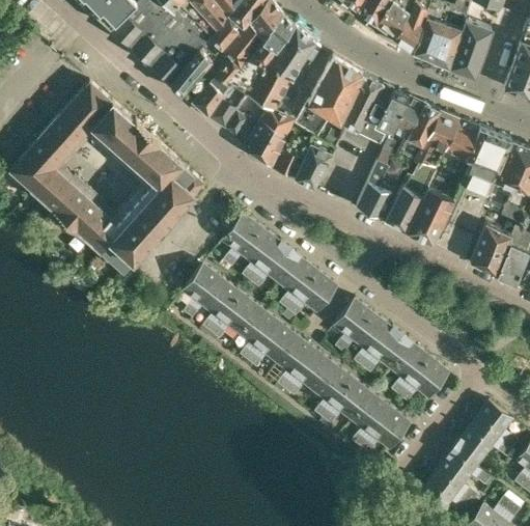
[(114,0),(82,0),(80,2),(96,17),(114,0)]
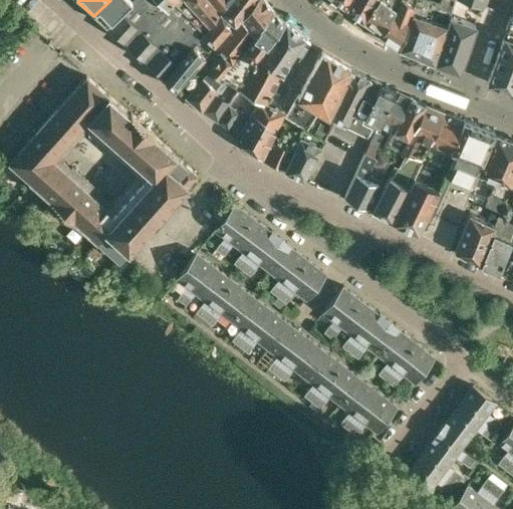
[(134,5),(129,0),(110,0),(93,16),(107,29),(134,5)]
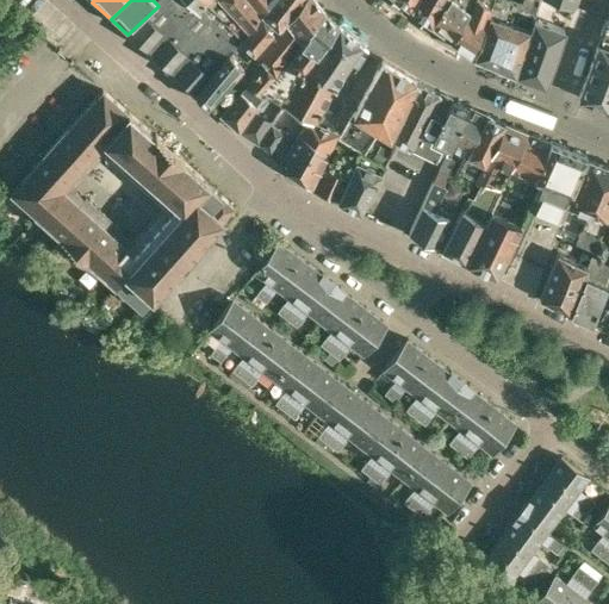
[(185,0),(163,0),(159,6),(128,35),(142,48),(178,81),(197,98),(197,97),(230,58),(240,45),(250,32),(219,0),(210,0),(198,13),(185,0)]
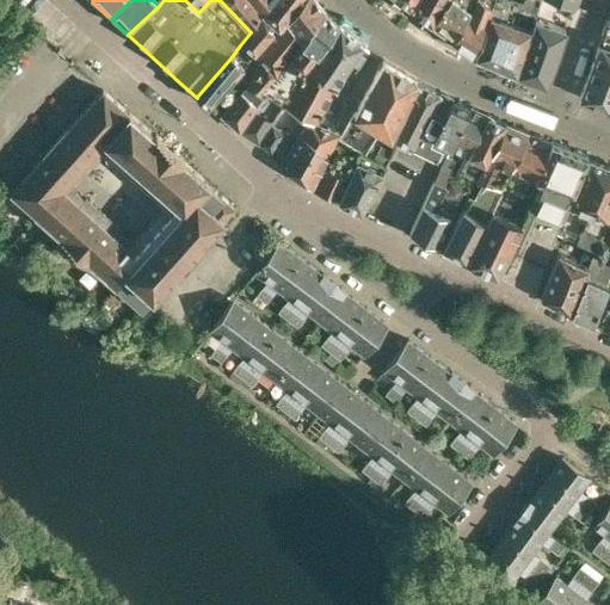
[(275,0),(185,0),(198,13),(210,0),(220,0),(251,32),(275,0)]
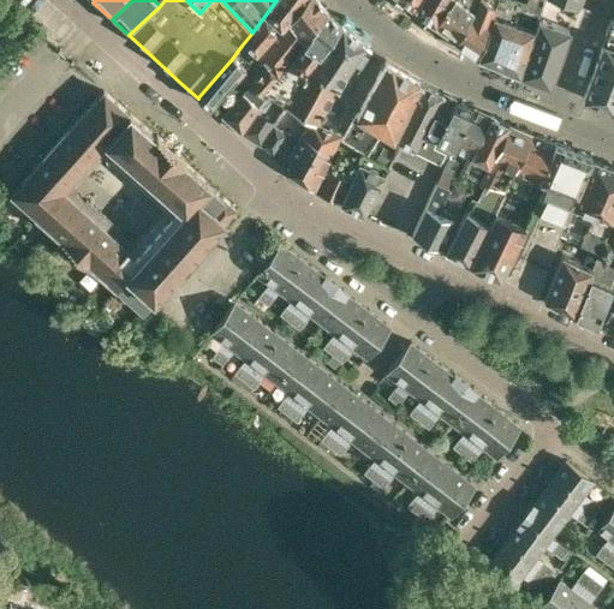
[(300,0),(276,0),(252,33),(242,46),(257,57),(300,0)]
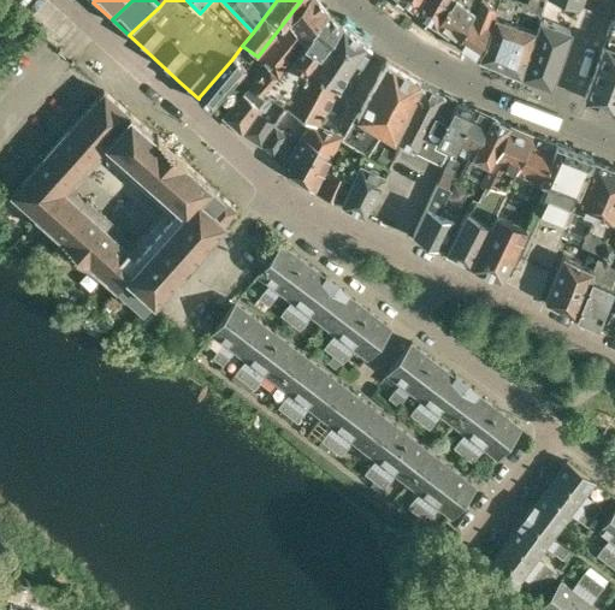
[(327,15),(317,0),(301,0),(258,57),(271,72),(246,99),(259,111),(265,102),(264,101),(279,84),(281,83),(291,66),(327,15)]
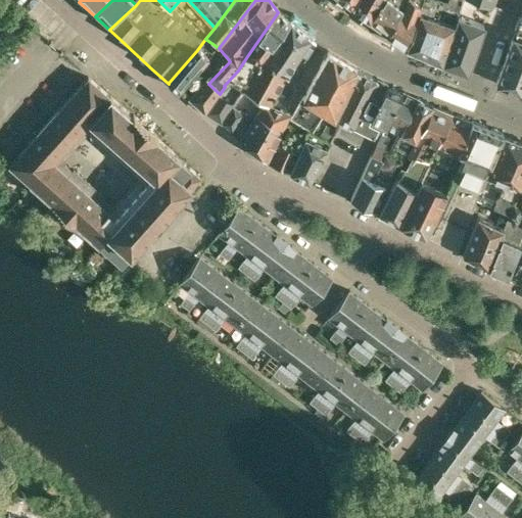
[(340,0),(352,9),(358,0),(340,0)]
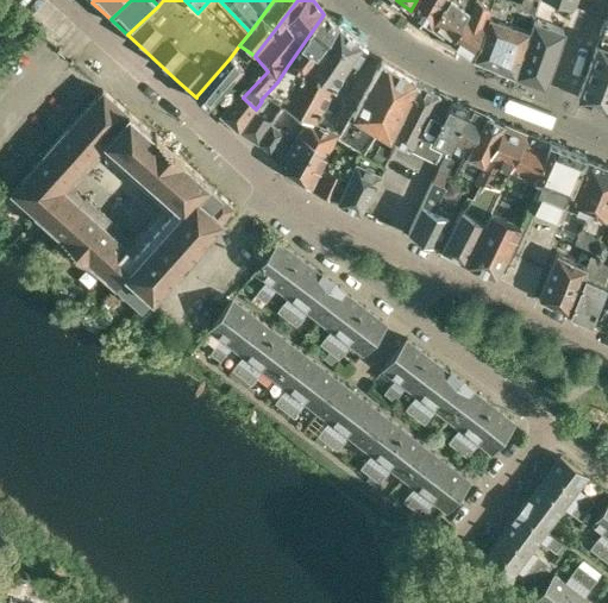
[(417,0),(411,11),(409,13),(431,29),(445,0),(417,0)]
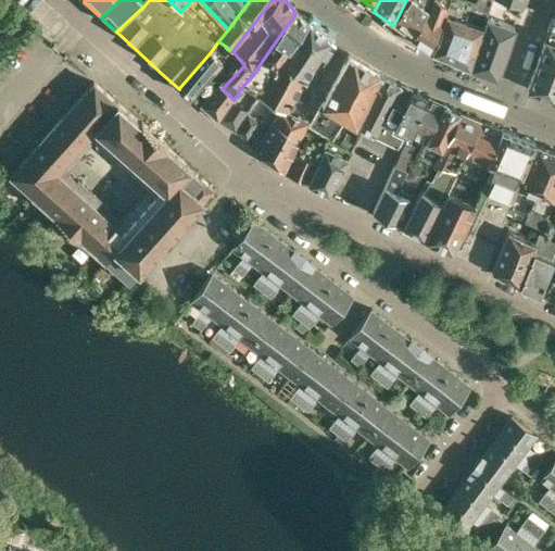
[(412,39),(413,39),(431,0),(406,0),(393,26),(412,39)]
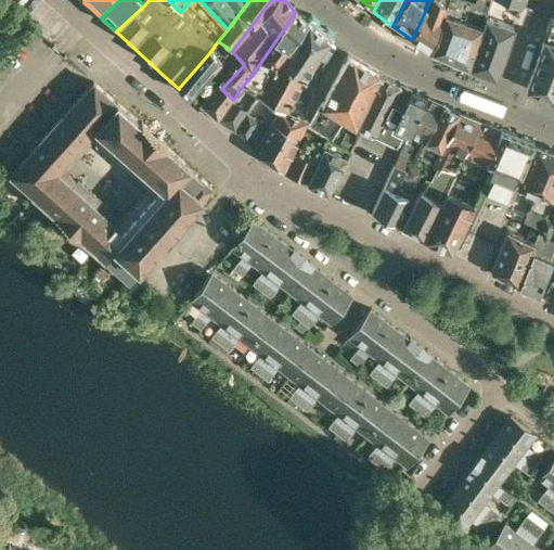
[(432,53),(452,0),(430,0),(412,39),(432,53)]
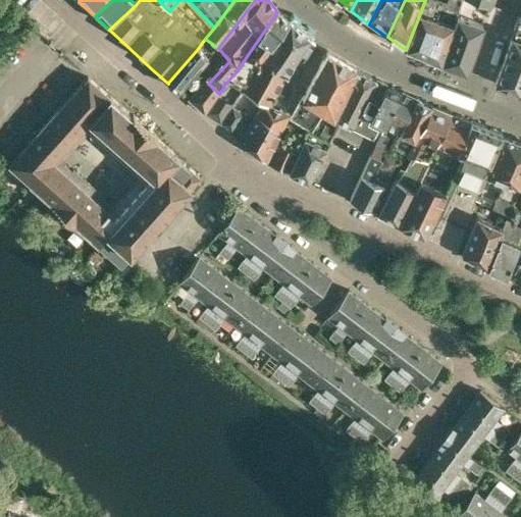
[(425,0),(406,50),(406,51),(443,65),(459,13),(463,0),(425,0)]
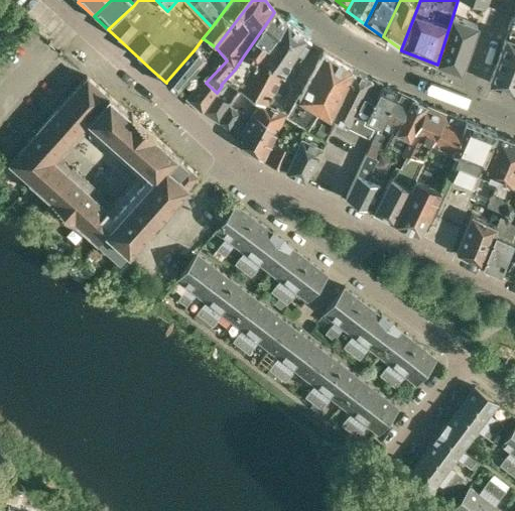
[(488,0),(459,0),(486,9),(488,0)]
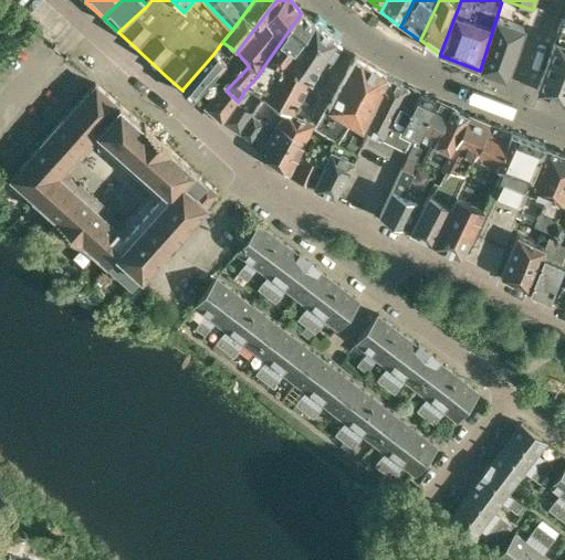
[(315,27),(301,13),(268,61),(276,66),(255,97),(263,103),(269,106),(315,27)]
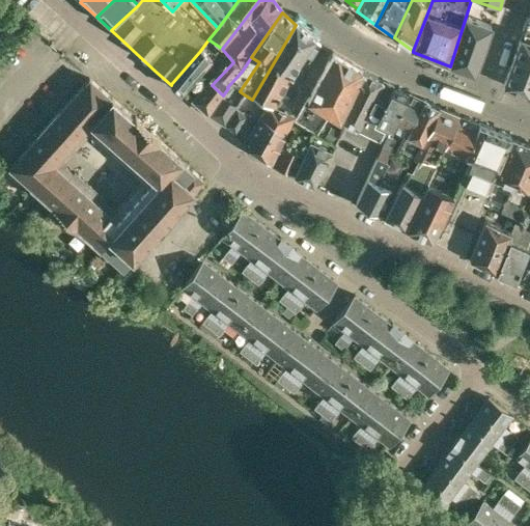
[(475,17),(467,14),(450,66),(475,77),(493,28),(473,22),(475,17)]
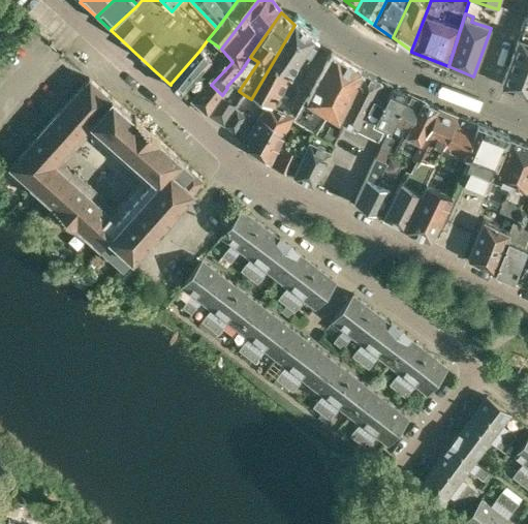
[(527,21),(520,39),(503,88),(527,98),(527,21)]
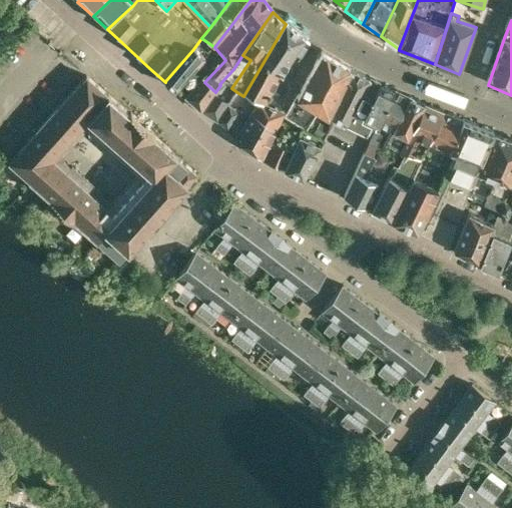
[(260,105),(252,116),(265,124),(278,133),(287,116),(268,107),(291,60),(305,40),(286,24),(243,96),(260,105)]
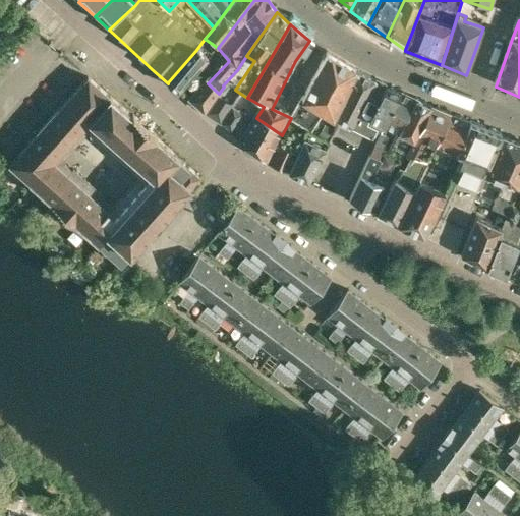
[(209,60),(196,50),(168,83),(179,94),(209,60)]
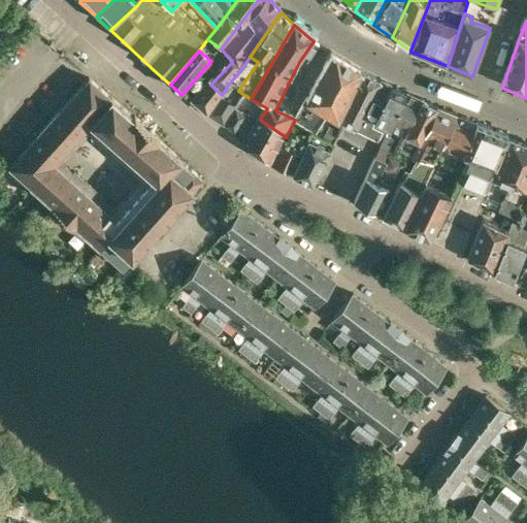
[(308,103),(307,102),(297,122),(315,134),(327,116),(338,123),(363,75),(333,56),(325,72),(308,103)]
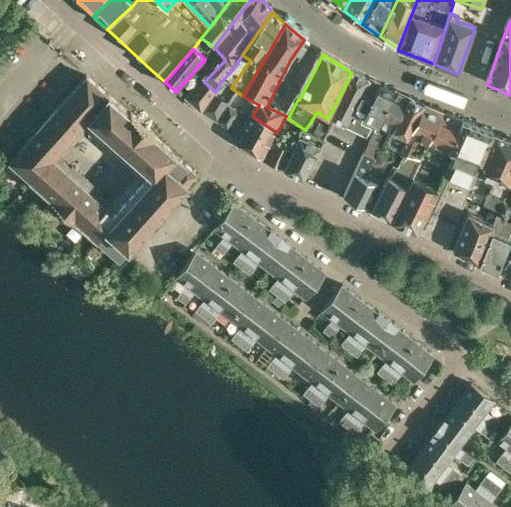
[(370,81),(352,73),(328,119),(366,137),(373,124),(362,119),(367,111),(357,107),(370,81)]
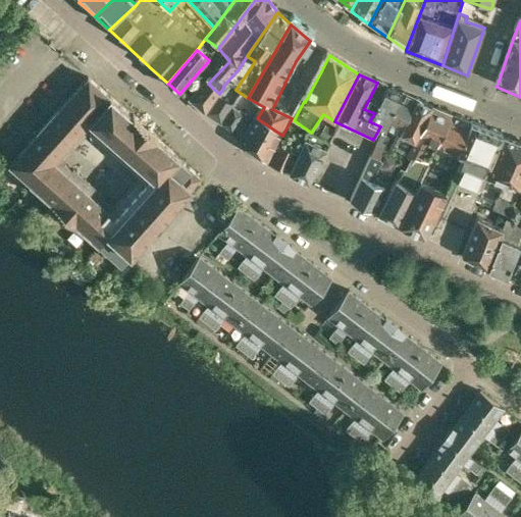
[(134,119),(111,100),(88,81),(10,169),(24,183),(32,189),(32,190),(53,209),(53,210),(76,231),(77,230),(100,250),(100,249),(110,258),(110,257),(122,268),(131,259),(151,237),(152,237),(172,213),(172,212),(193,190),(192,189),(201,179),(178,160),(157,141),(158,139),(135,118),(134,119)]
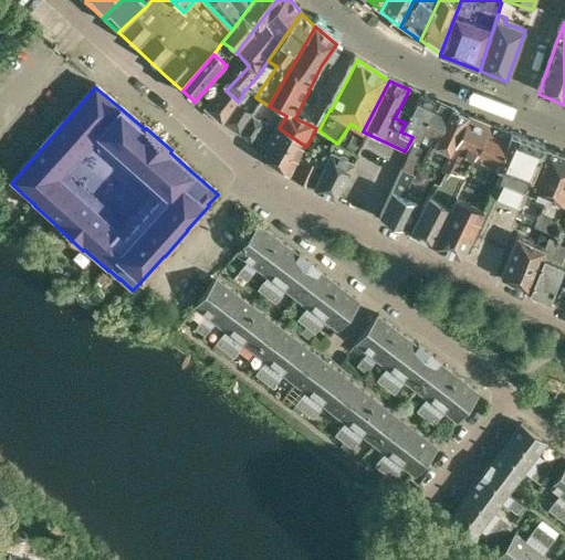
[(222,127),(239,103),(238,102),(226,91),(225,90),(205,111),(222,127)]
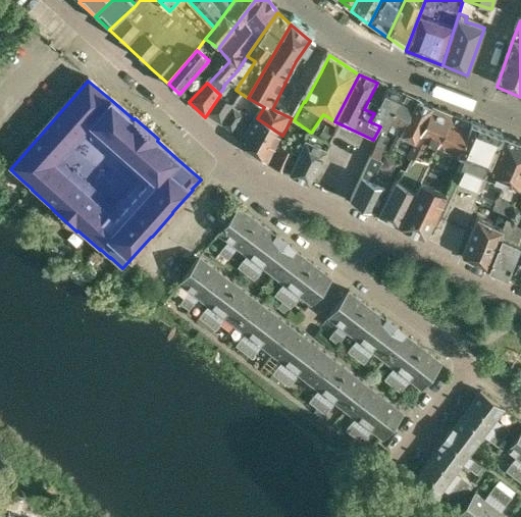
[(387,88),(377,83),(364,109),(374,113),(387,88)]
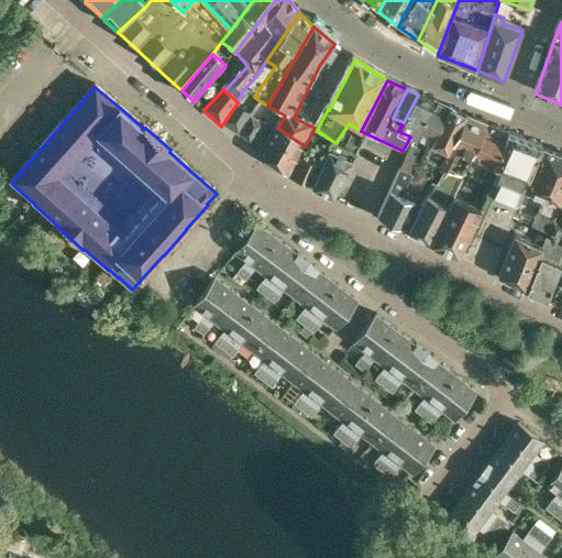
[(433,102),(418,95),(404,122),(398,131),(410,137),(416,139),(417,140),(433,102)]
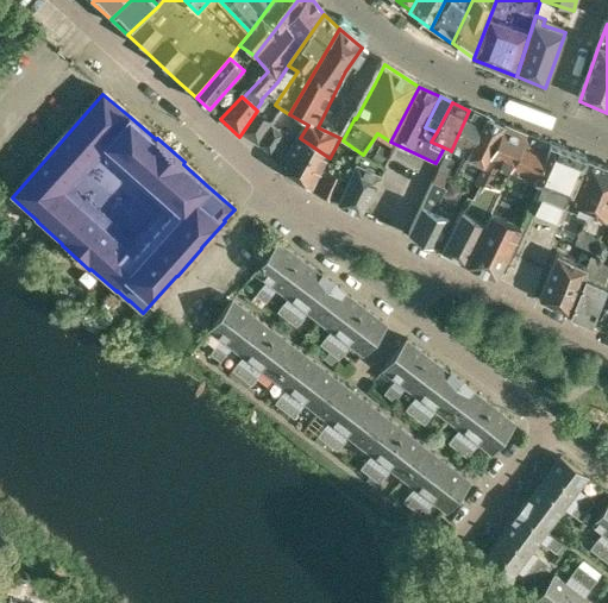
[(276,124),(257,111),(239,137),(257,152),(276,124)]
